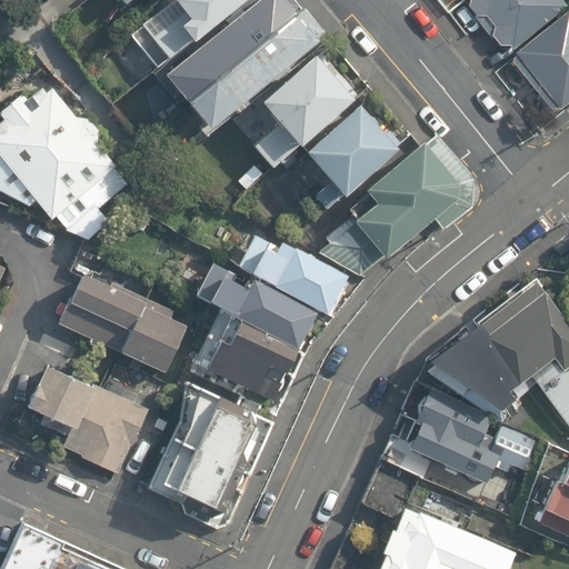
[(128,33),(159,72),(250,0),(121,0),(127,6),(132,0),(168,0),(128,33)]
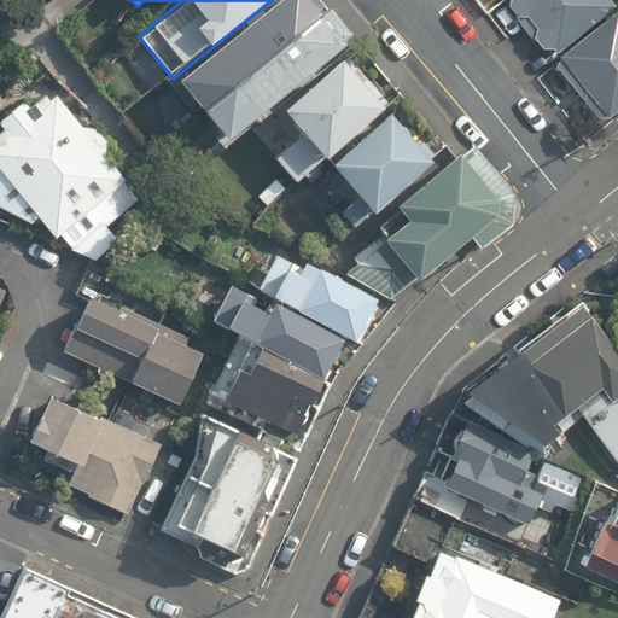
[(348,46),(310,0),(281,0),(180,82),(229,143),(348,46)]
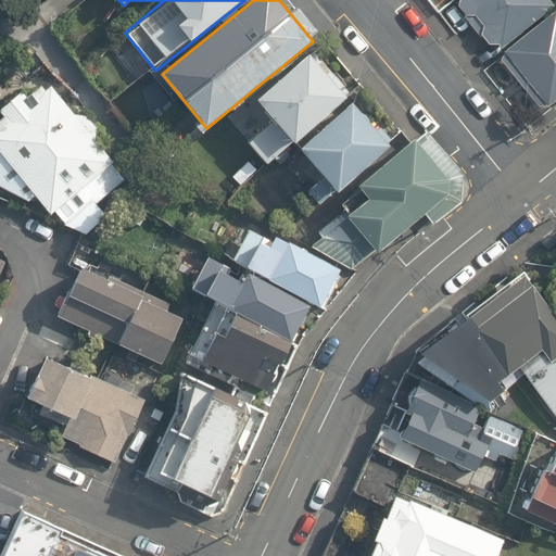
[(555,0),(463,0),(503,50),(555,8),(555,0)]
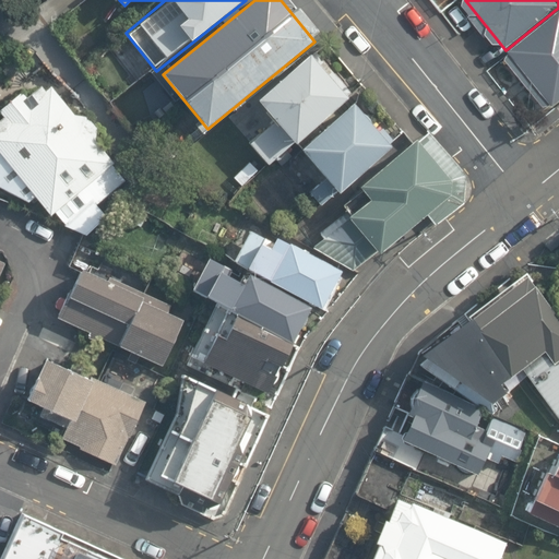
[(558,8),(506,50),(549,107),(558,98),(558,8)]
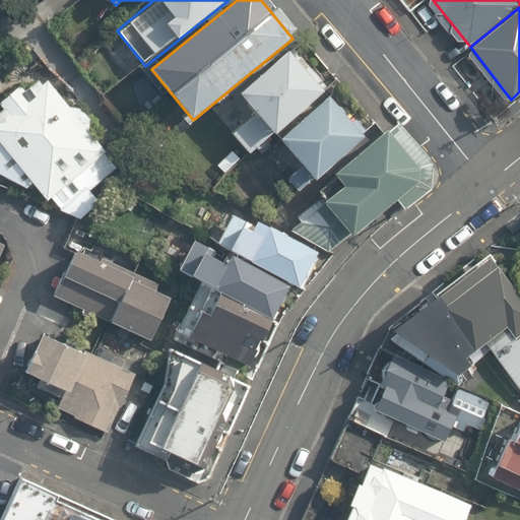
[(274,138),(329,89),(289,45),(234,93),(274,138)]
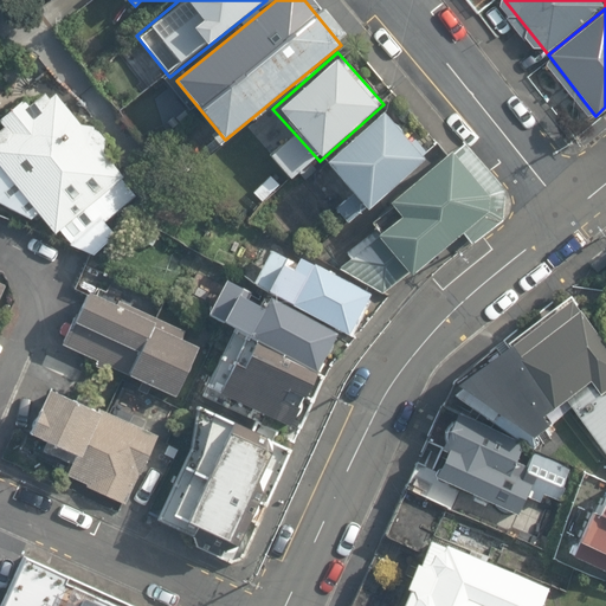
[(4,135),(0,137),(0,206),(31,221),(33,217),(47,236),(56,230),(72,253),(110,225),(107,220),(128,205),(126,178),(105,166),(105,143),(96,127),(79,126),(71,117),(63,111),(55,107),(45,103),(36,101),(25,101),(17,101),(17,115),(5,116),(4,135)]
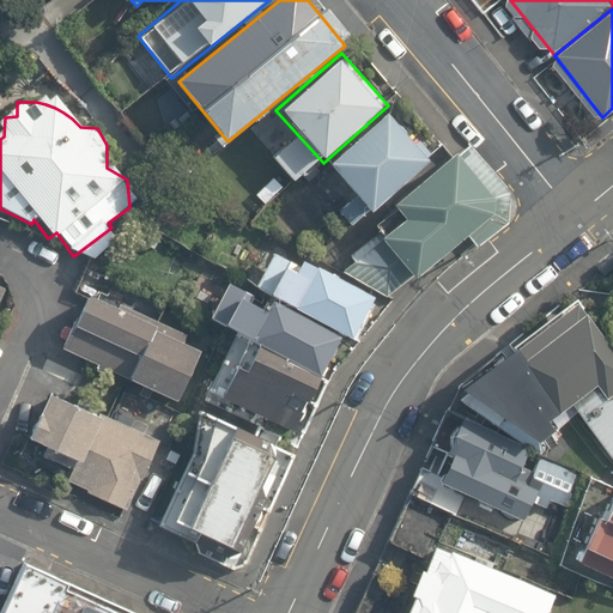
[(388,105),(323,163),(369,214),(434,156),(388,105)]
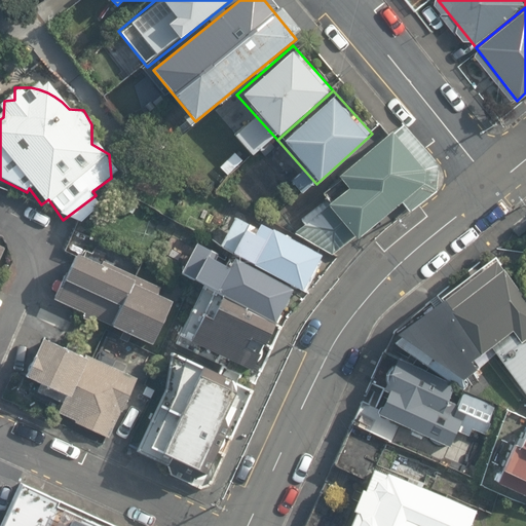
[(249,119),(232,133),(250,155),(266,142),(249,119)]
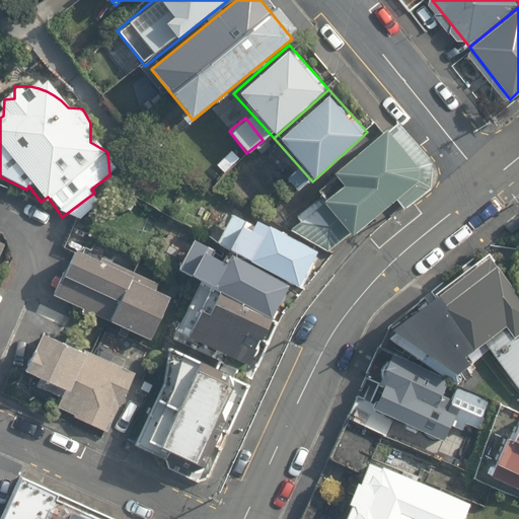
[(425,165),(393,129),(340,173),(342,176),(322,192),(325,196),(300,217),(305,222),(294,231),(331,252),(355,233),(359,238),(425,184),(425,165)]
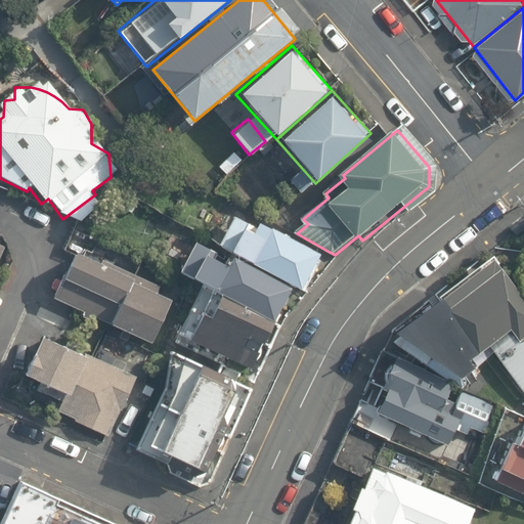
[(216,252),(289,289),(303,296),(323,256),(236,211),(216,252)]
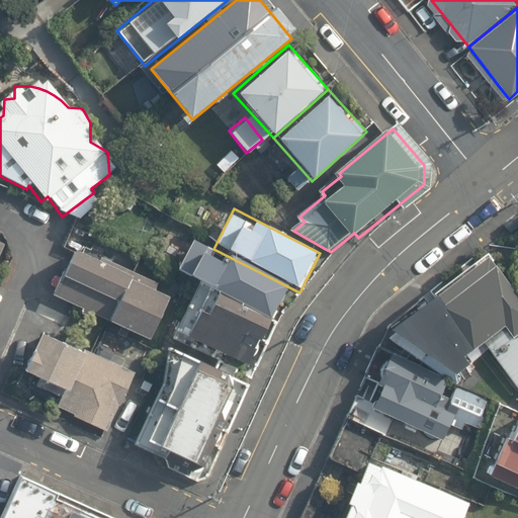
[(76,243),(51,299),(149,344),(175,287),(76,243)]
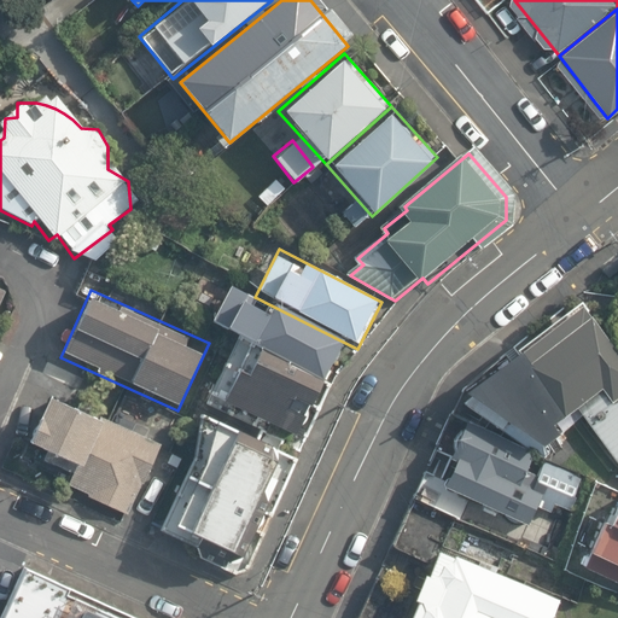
[(246,292),(225,333),(257,349),(244,373),(234,367),(219,396),(293,435),(340,340),(255,297),(246,292)]
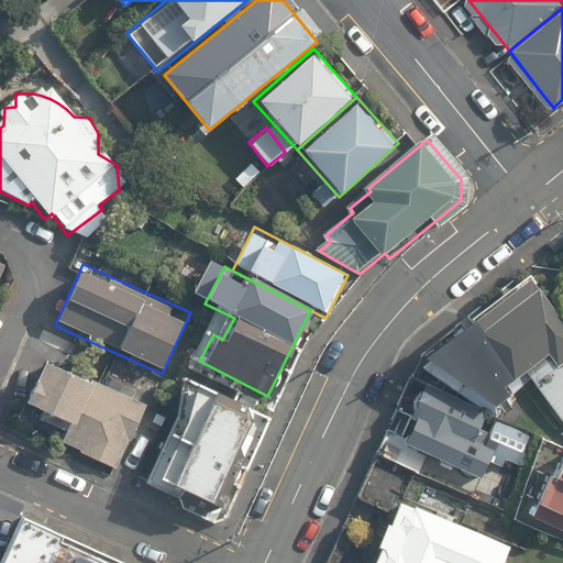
[(562,419),(562,324),(528,280),(424,362),(496,410),(511,400),(504,389),(527,373),(562,419)]
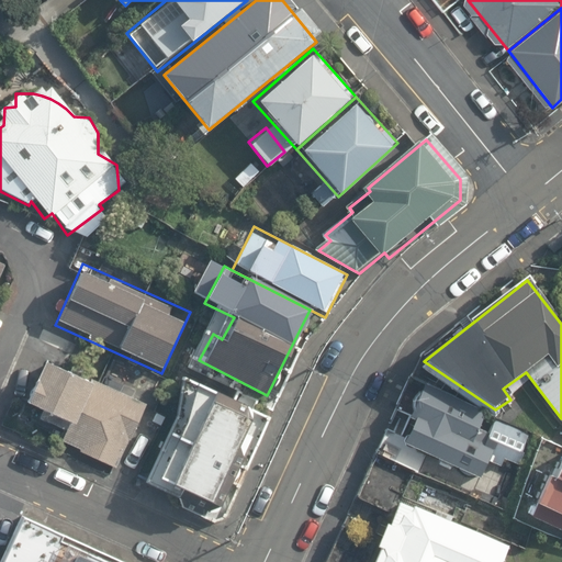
[(87,384),(47,366),(29,406),(69,425),(62,441),(122,469),(150,405),(90,378),(87,384)]
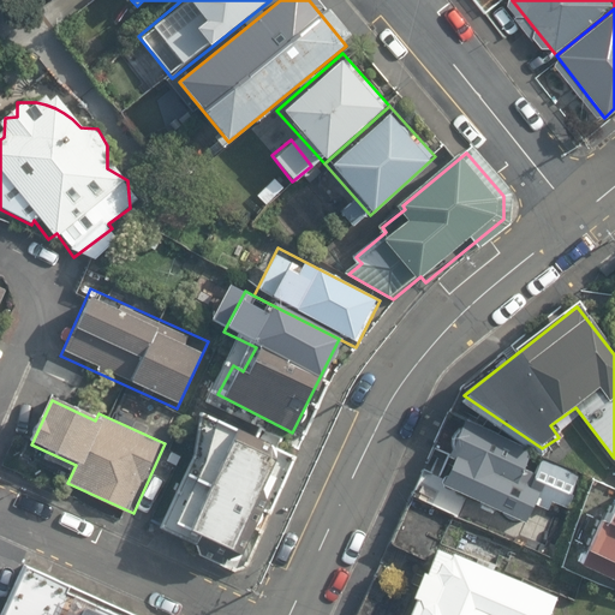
[(586,479),(464,428),(452,445),(436,483),(524,523),(532,502),(545,509),(554,500),(567,506),(586,479)]
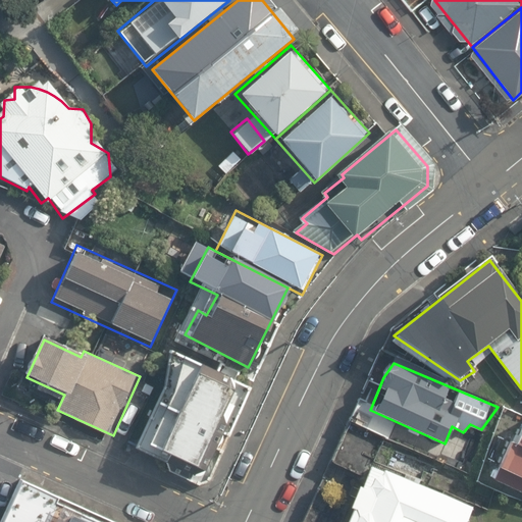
[(235,388),(196,370),(158,451),(196,468),(235,388)]
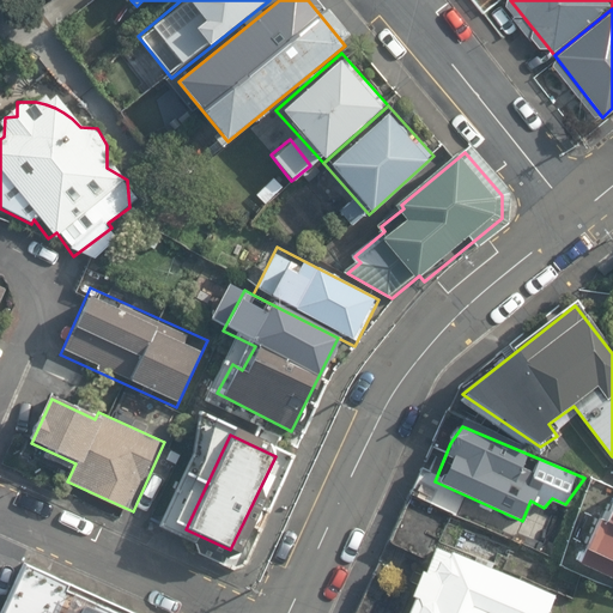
[(612,522),(605,519),(598,516),(580,560),(588,564),(594,551),(612,559),(612,522)]
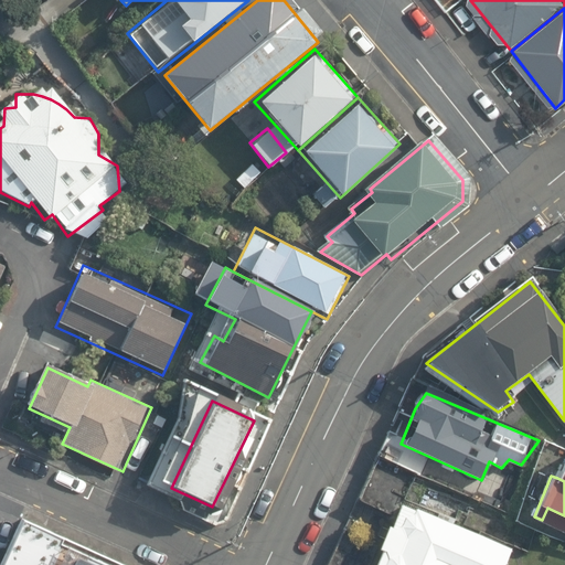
[(509,543),(395,498),(368,564),(510,564),(501,562),(509,543)]
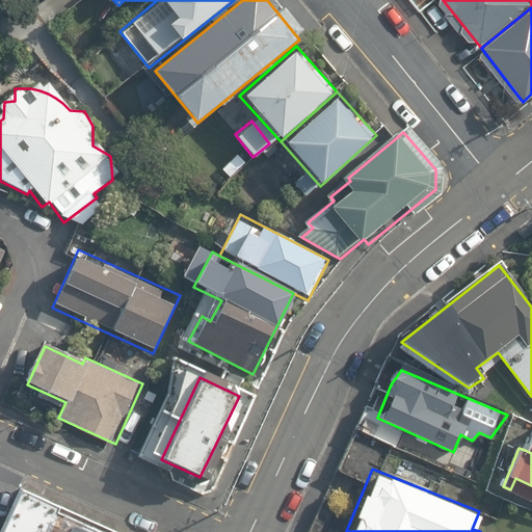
[(121,531),(21,490),(3,531),(121,531)]
